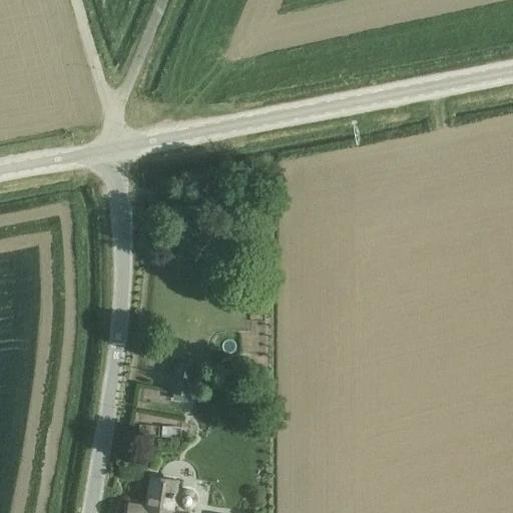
[(173,392),(190,395),(195,364),(177,361),(173,392)]
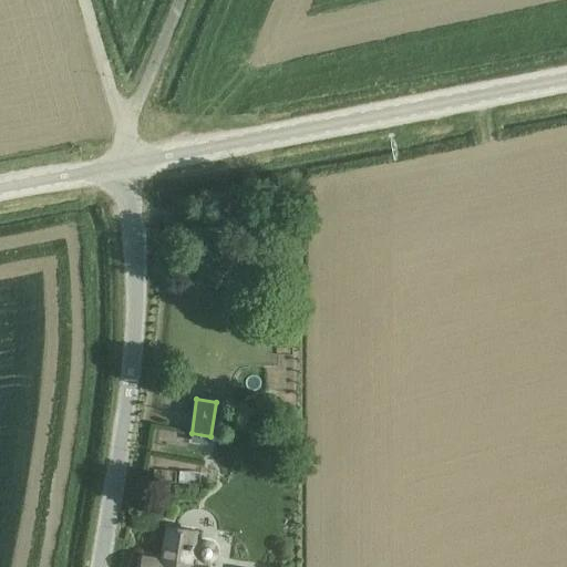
[(282,422),(279,429),(281,435),(287,437),(294,435),(297,430),(295,422),(289,420),(282,422)]
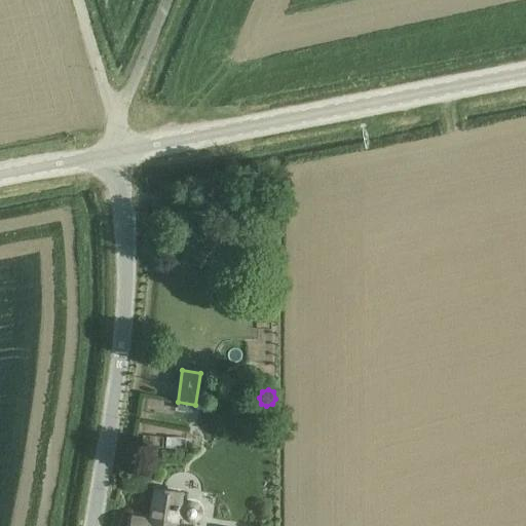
[(163,448),(189,448),(189,428),(162,428),(163,448)]
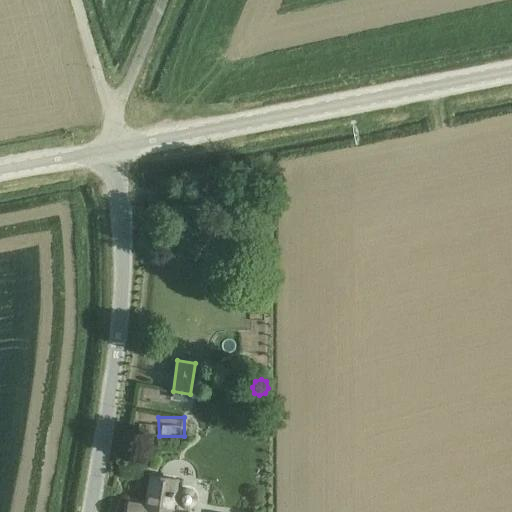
[(127,511),(185,511),(170,509),(175,479),(152,476),(147,505),(129,502),(127,511)]
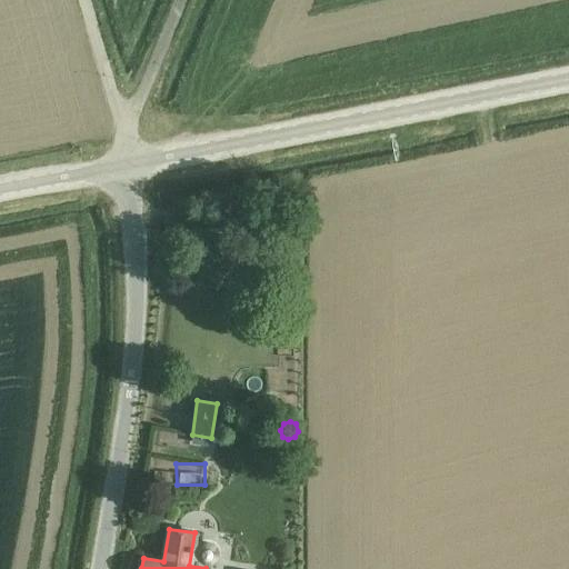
[(197,550),(196,556),(197,560),(199,563),(203,567),(209,567),(215,566),(218,562),(219,558),(219,552),(217,548),(213,545),(209,543),(205,543),(200,546),(197,550)]
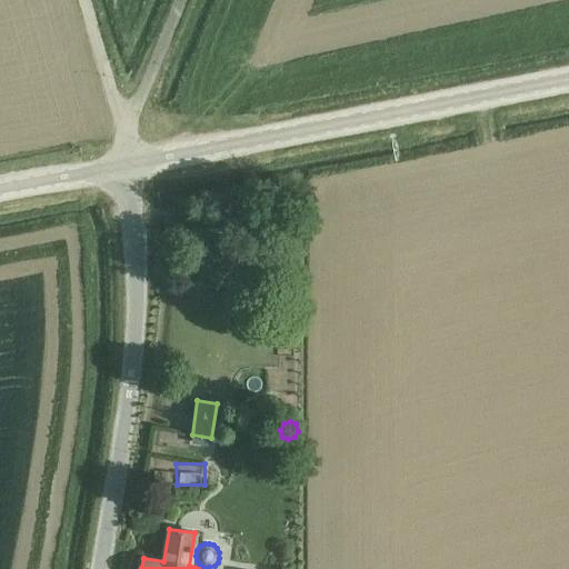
All buildings are outlined.
